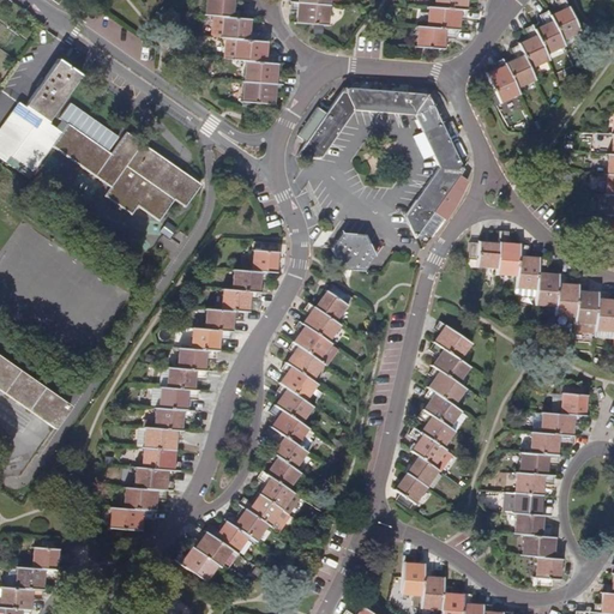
[(208,0),(206,16),(215,16),(235,17),(240,18),(241,8),(232,8),(232,0),(208,0)]
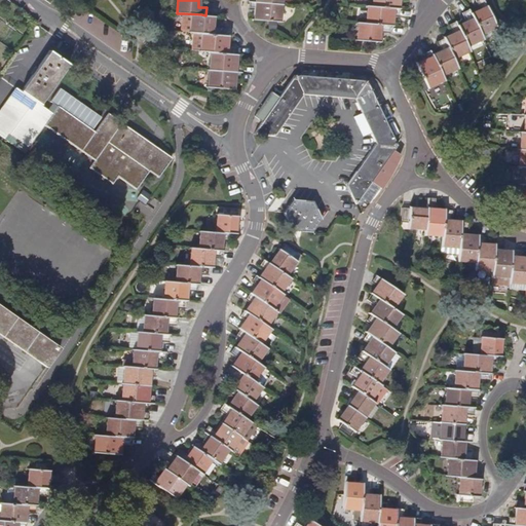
[(373,0),(373,6),(389,7),(398,8),(398,0),(373,0)]
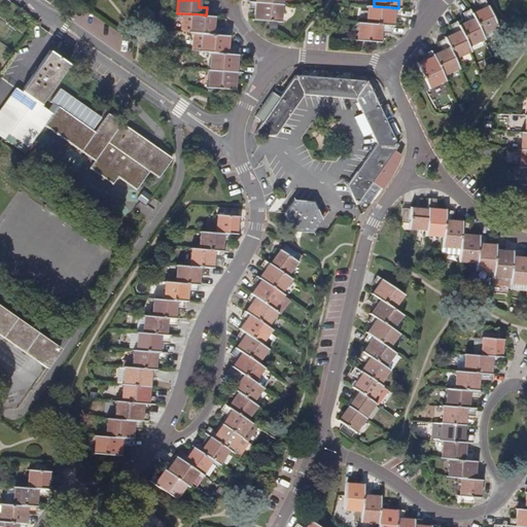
[(477,0),(482,9),(472,14),(482,34),(497,26),(494,20),(485,0),(477,0)]
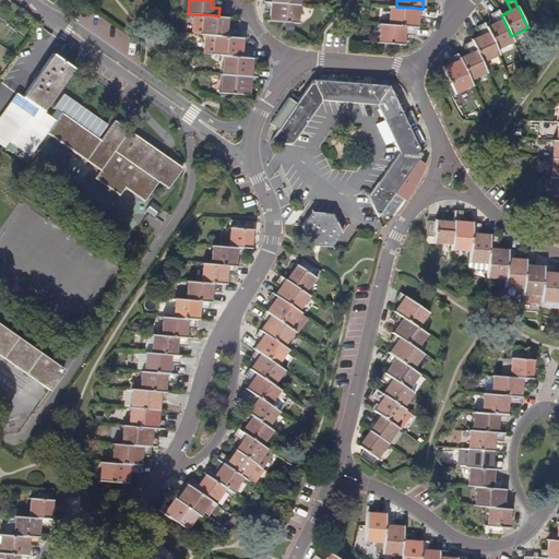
[(272,10),(271,20),(288,22),(297,22),(298,4),(265,1),(265,10),(272,10)]
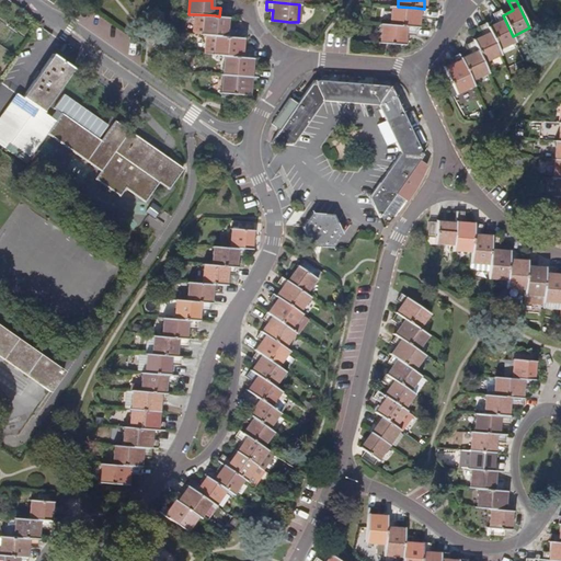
[(415,16),(415,8),(398,7),(392,7),(391,25),(416,26),(418,26),(418,16),(415,16)]
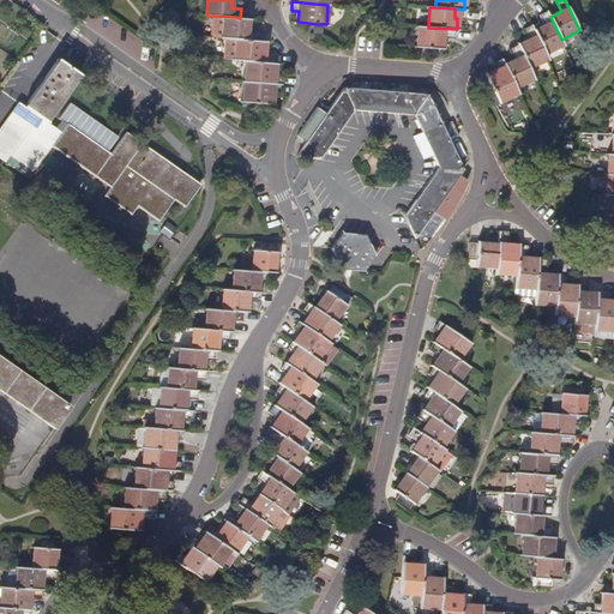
[(545,53),(564,44),(561,40),(551,17),(548,11),(540,14),(545,25),(534,30),(545,53)]
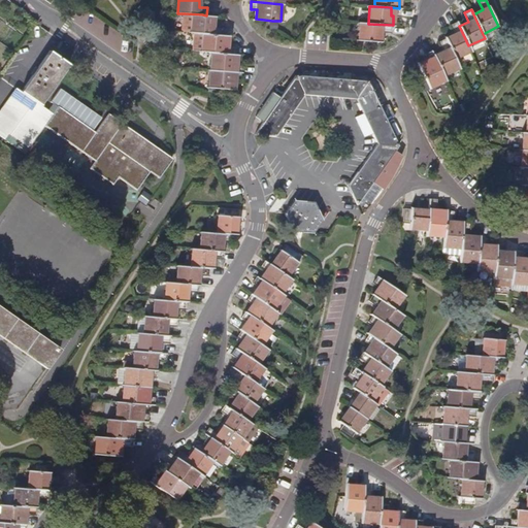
[(184,32),(192,32),(203,33),(223,35),(223,27),(213,27),(213,15),(206,15),(202,14),(185,13),(184,32)]
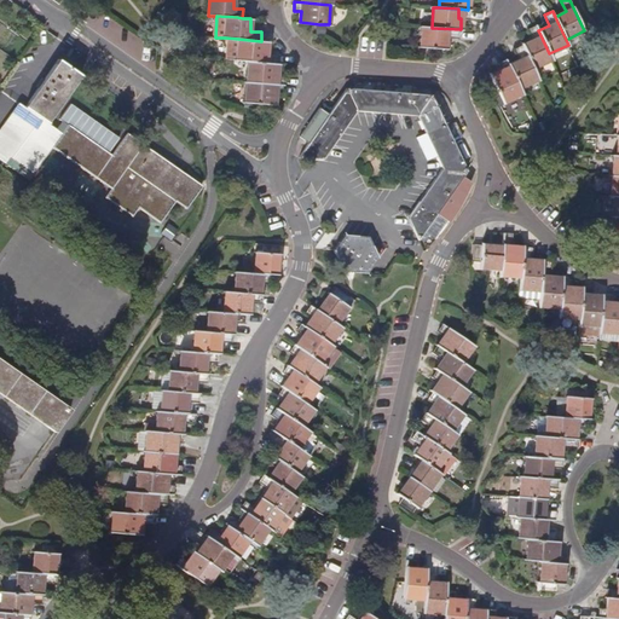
[(533,68),(553,59),(549,53),(538,30),(536,25),(527,29),(532,40),(522,45),(533,68)]
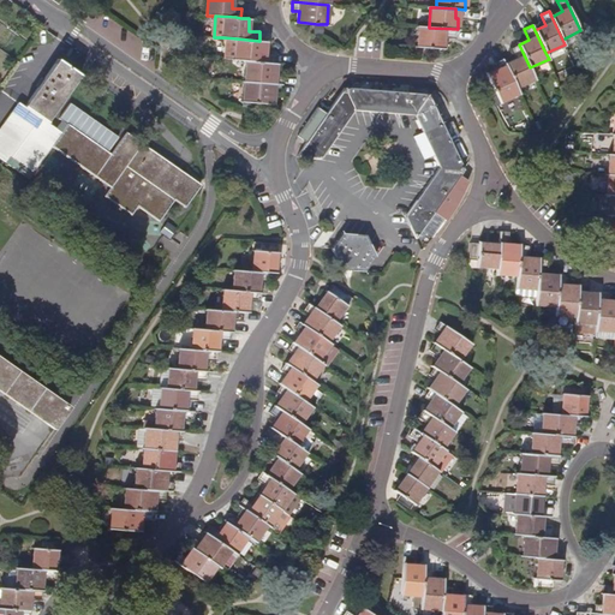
[(455,37),(457,29),(429,28),(419,27),(418,47),(443,49),(443,37),(455,37)]
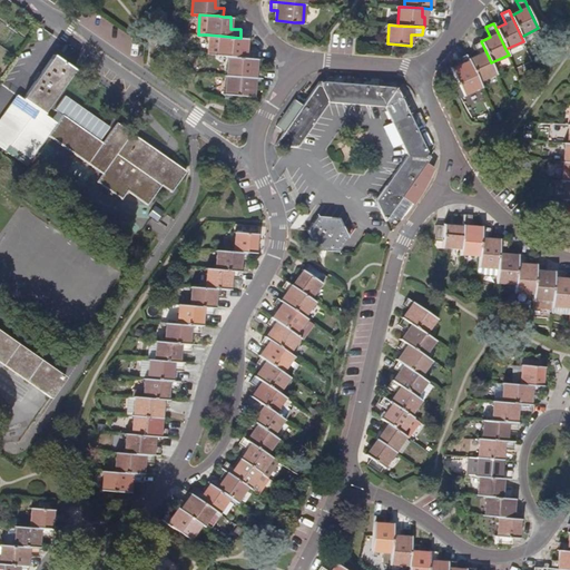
[(219,36),(218,56),(228,57),(256,59),(258,59),(258,50),(246,49),(247,38),(241,38),(219,36)]
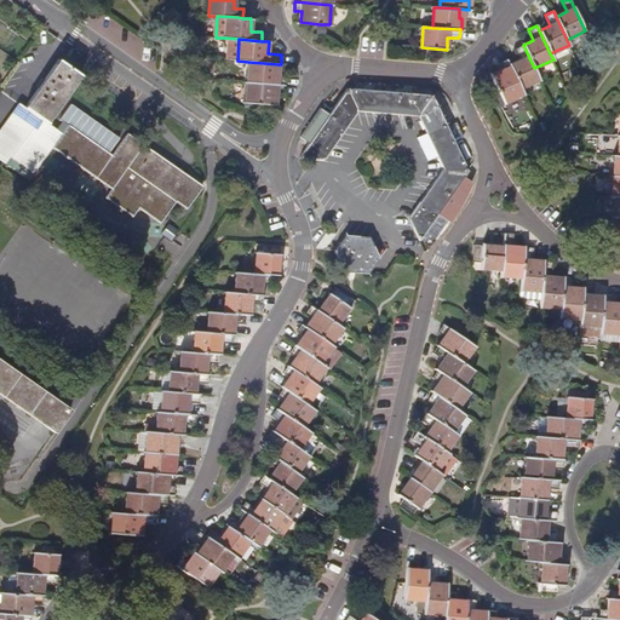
[(521,61),(510,65),(510,67),(521,87),(539,79),(534,68),(523,45),(515,49),(521,61)]
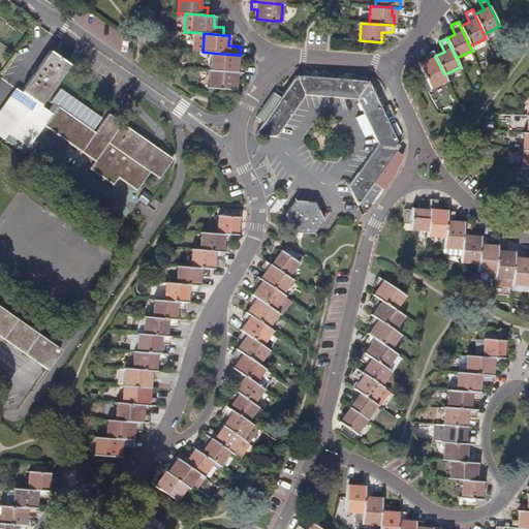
[(429,60),(435,57),(435,56),(433,51),(426,54),(429,60)]
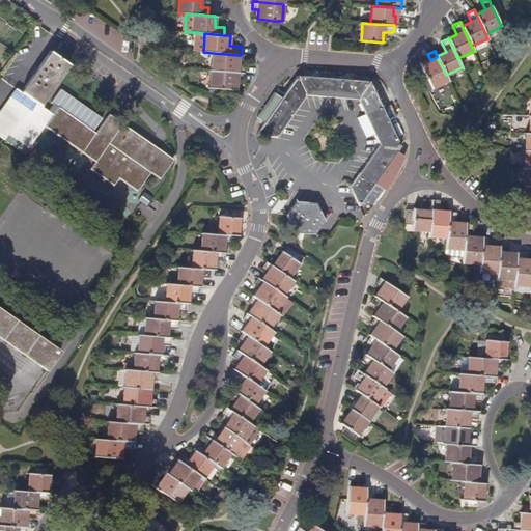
[(50,52),(22,92),(17,88),(0,110),(0,136),(25,155),(44,128),(53,114),(42,106),(68,65),(50,52)]
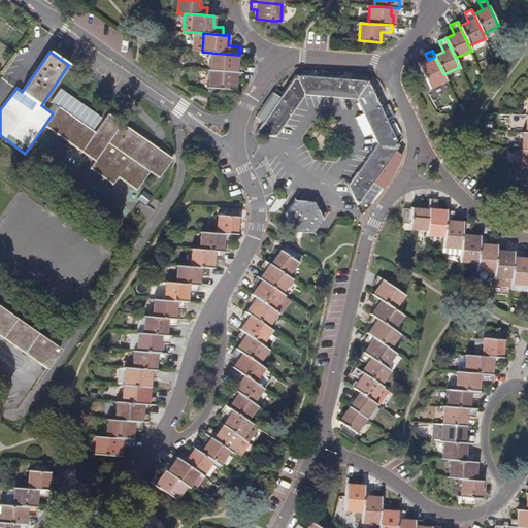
[(211,53),(210,70),(242,73),(243,65),(236,65),(237,55),(211,53)]
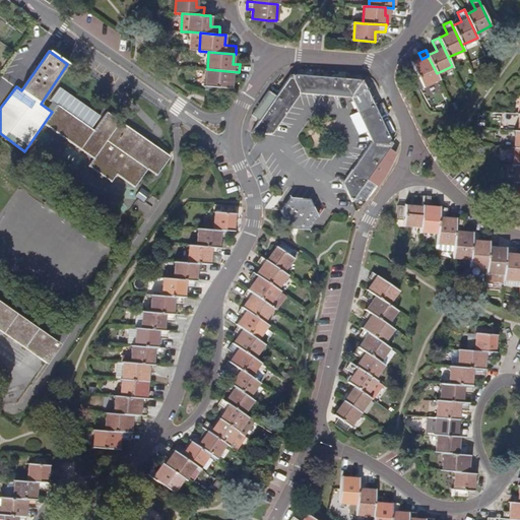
[(428,56),(421,59),(412,63),(419,78),(423,85),(439,78),(437,73),(428,56)]
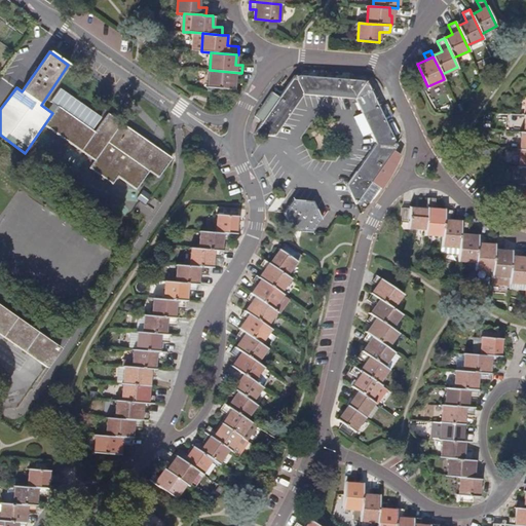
[(210,70),(209,87),(233,89),(234,79),(241,79),(241,73),(210,70)]
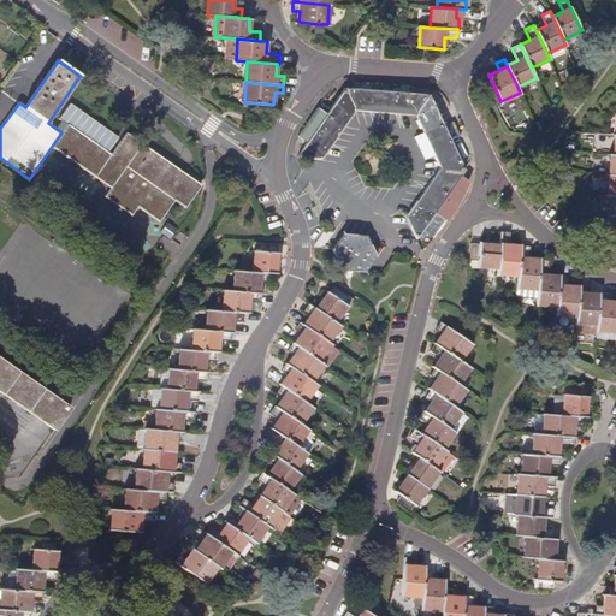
[(409,217),(418,240),(436,213),(446,219),(454,207),(454,206),(457,200),(458,201),(468,181),(461,176),(465,170),(428,94),(345,88),(327,114),(318,107),(298,136),(308,143),(297,158),(321,159),(355,108),(416,113),(442,169),(409,217)]
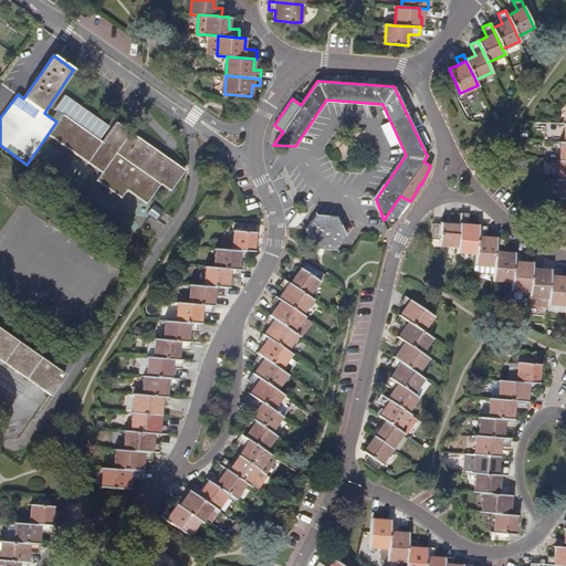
[(170,191),(185,170),(116,123),(102,142),(62,114),(56,122),(48,134),(102,173),(97,180),(121,198),(127,189),(146,203),(160,184),(170,191)]
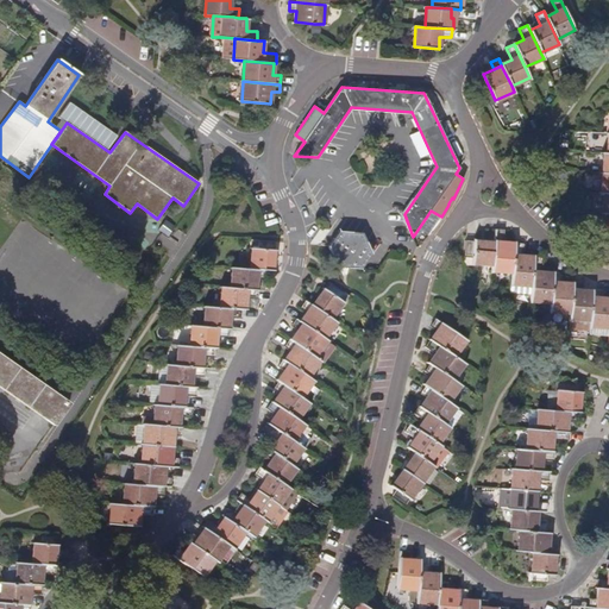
[(228,168),(223,177),(232,183),(238,175),(228,168)]
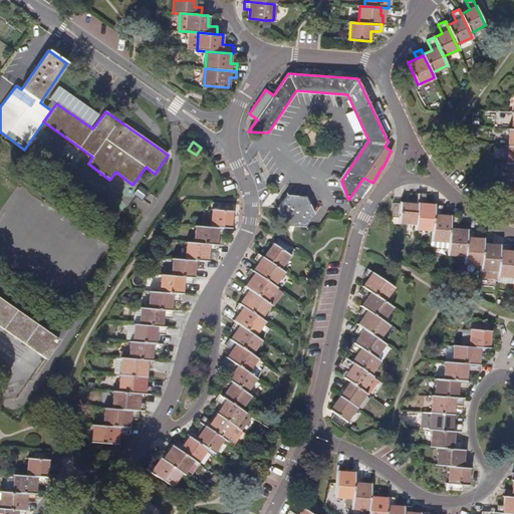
[(501,163),(499,180),(513,180),(513,163),(507,163),(501,163)]
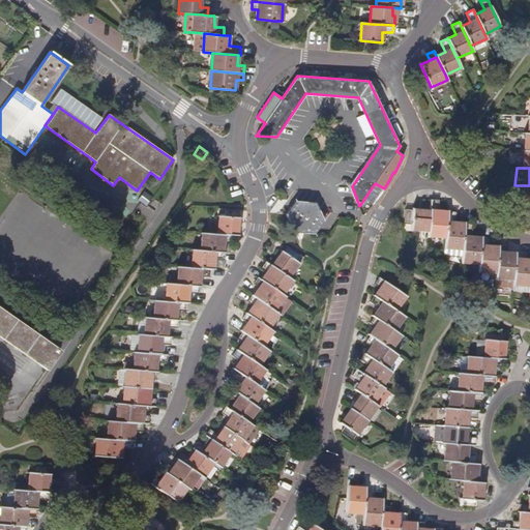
[(438,201),(432,200),(431,211),(429,231),(429,236),(446,237),(447,212),(438,211),(438,201)]
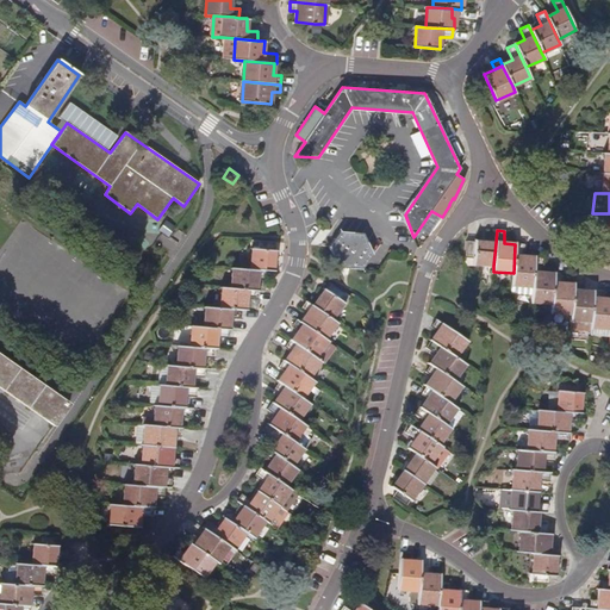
[(367,243),(353,232),(340,231),(330,246),(335,259),(349,268),(363,269),(373,254),(367,243)]
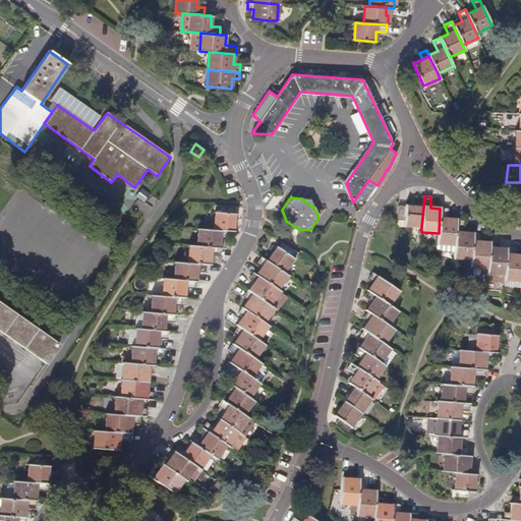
[(233,231),(235,208),(214,206),(214,212),(216,212),(214,230),(231,231),(233,231)]
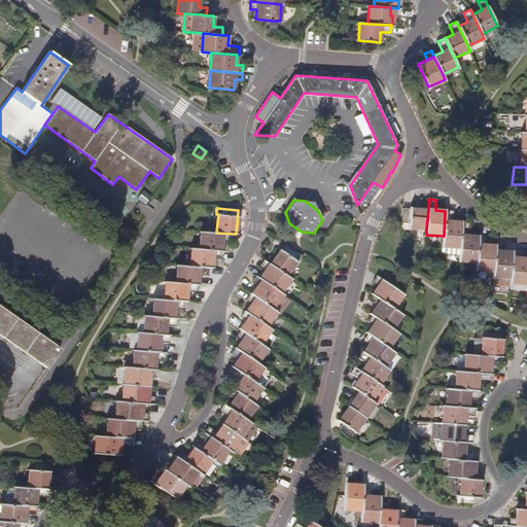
[(410,227),(426,230),(428,210),(403,208),(402,230),(410,230),(410,227)]
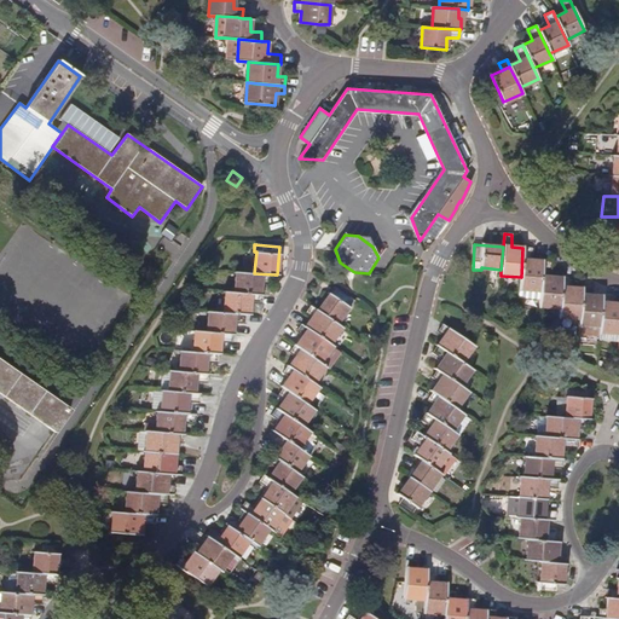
[(520,289),(541,290),(543,261),(531,260),(531,248),(522,248),(521,277),(520,289)]
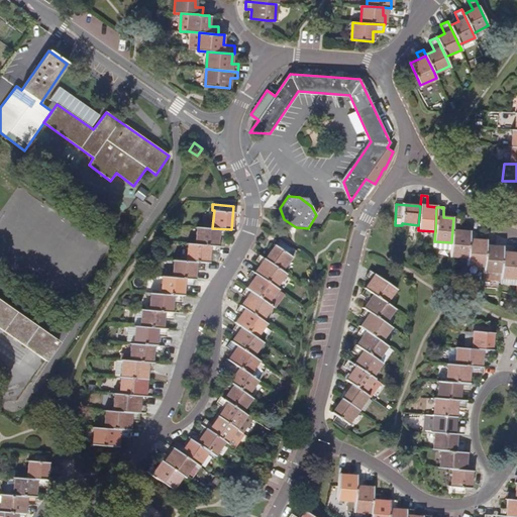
[(450,255),(468,256),(469,239),(470,233),(470,232),(460,231),(460,219),(460,218),(453,218),(451,242),(450,255)]
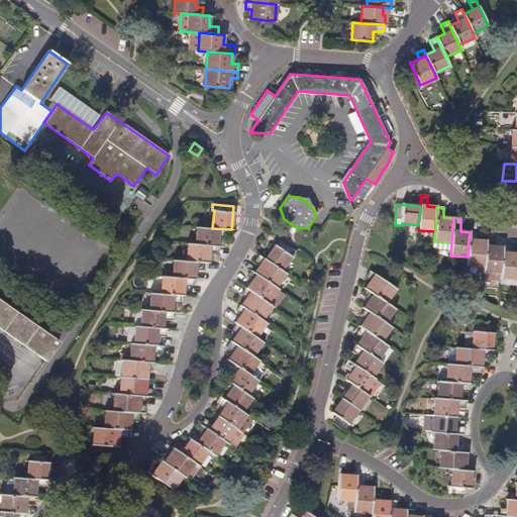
[(228,236),(229,229),(212,228),(198,226),(196,244),(210,245),(217,246),(218,236),(228,236)]
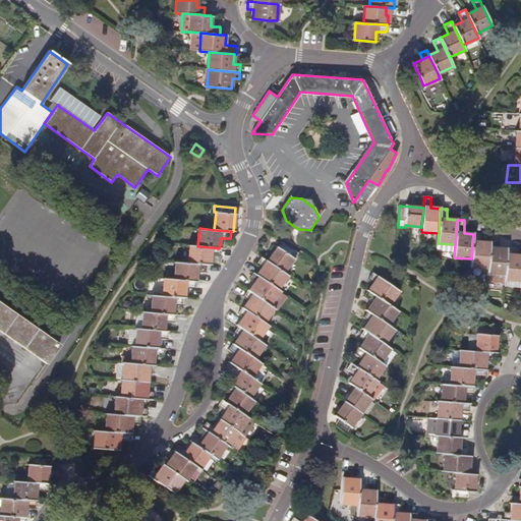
[(471,266),(487,268),(489,243),(480,242),(472,241),(471,258),(471,266)]
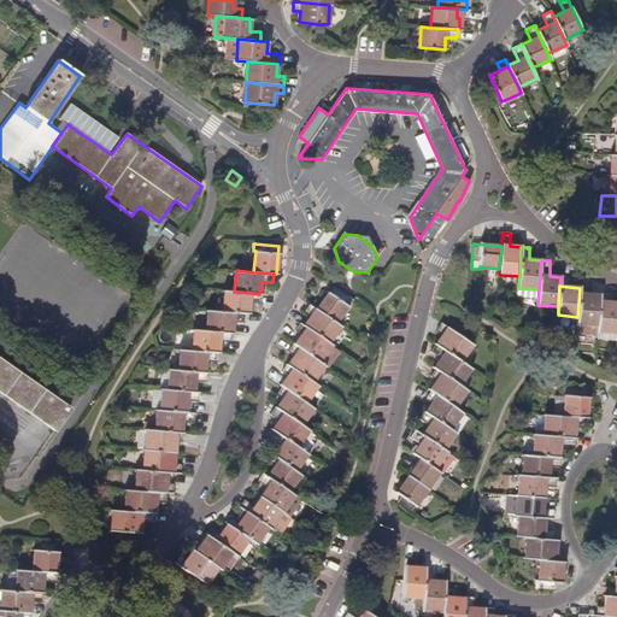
[(577,323),(598,324),(599,301),(600,295),(588,294),(588,287),(580,286),(580,288),(577,317),(577,323)]
